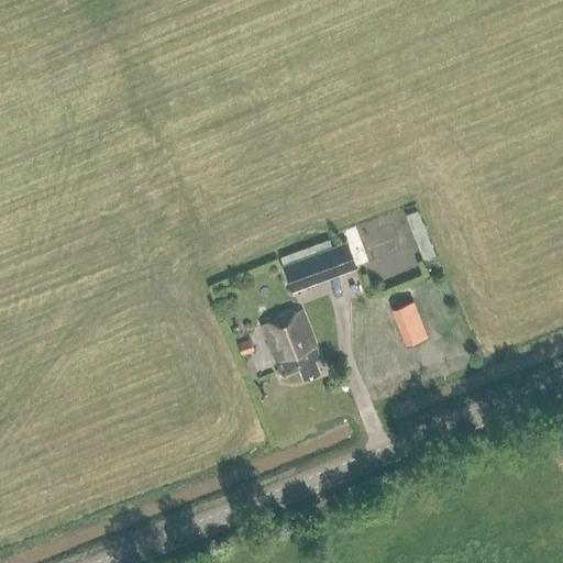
[(414,232),(423,257),(433,253),(423,229),(414,232)]
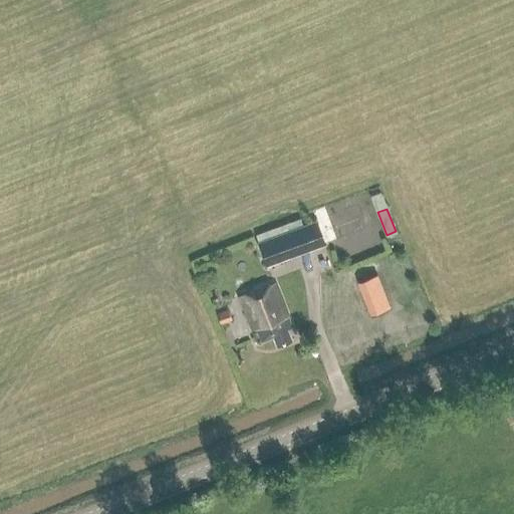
[(315,222),(257,243),(265,266),(324,245),(315,222)]
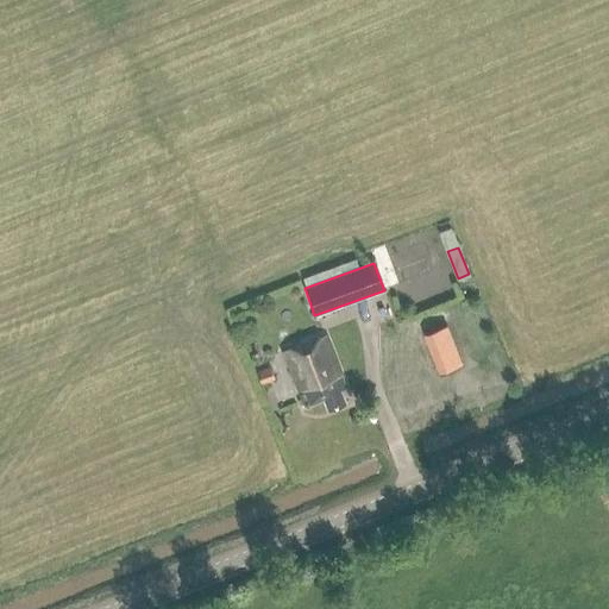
[(481,324),(475,309),(465,313),(471,328),(481,324)]
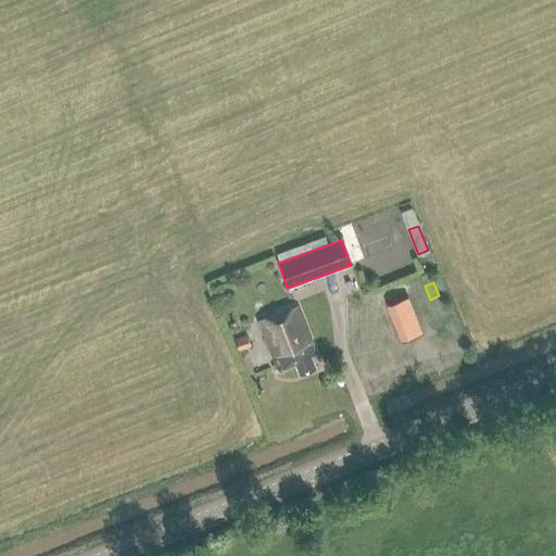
[(298,311),(262,325),(281,374),(297,368),(300,377),(315,371),(311,361),(316,358),(298,311)]
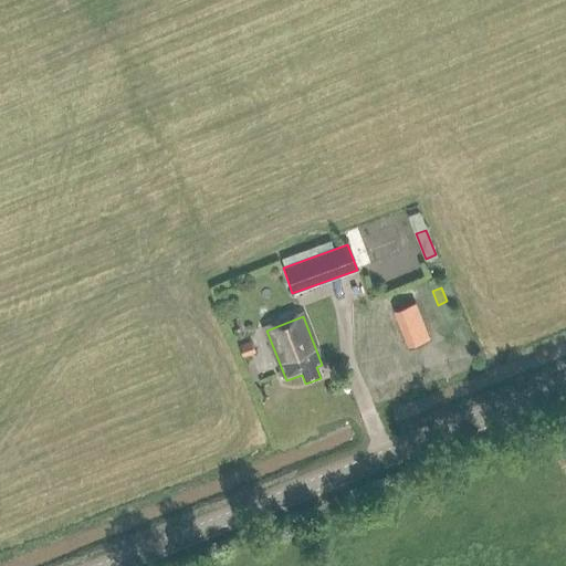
[(238,347),(242,357),(254,353),(251,342),(238,347)]
